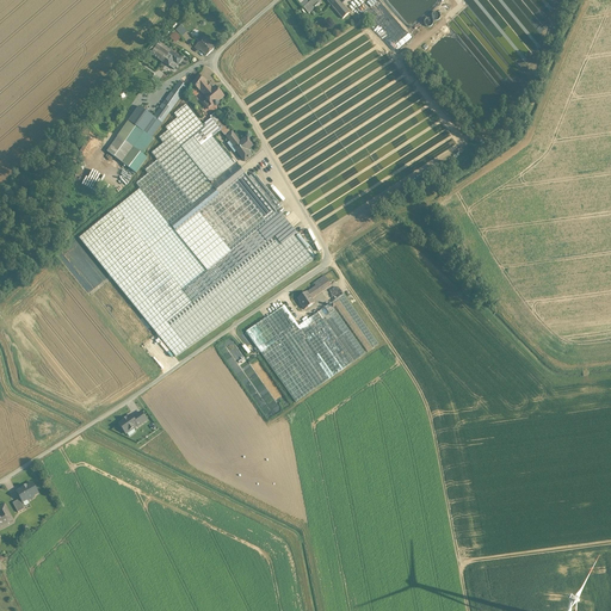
[(319,0),(313,0),(303,7),(308,14),(321,4),(319,0)]
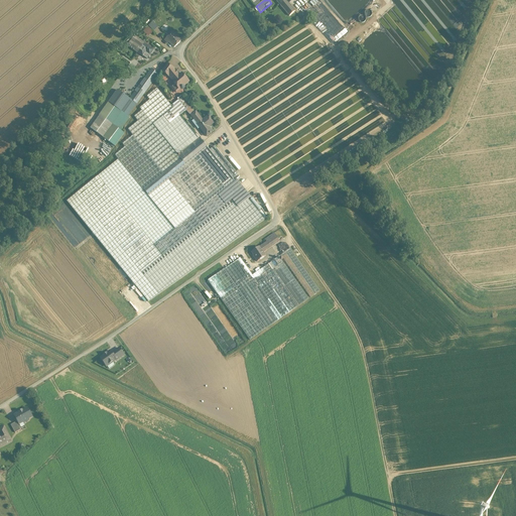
[(289,4),(284,0),(278,0),(277,1),(283,9),(289,4)]
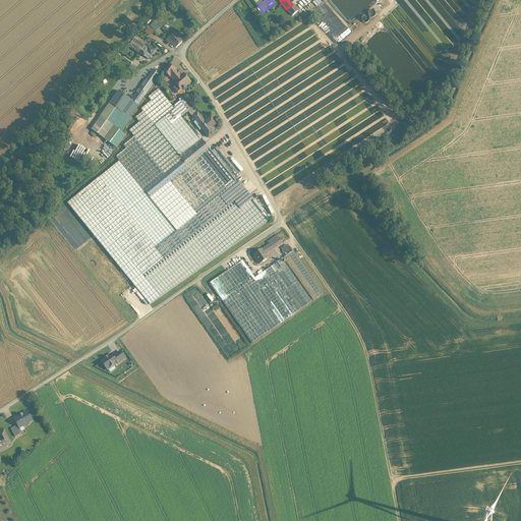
[(292,4),(286,9),(292,15),(297,11),(292,4)]
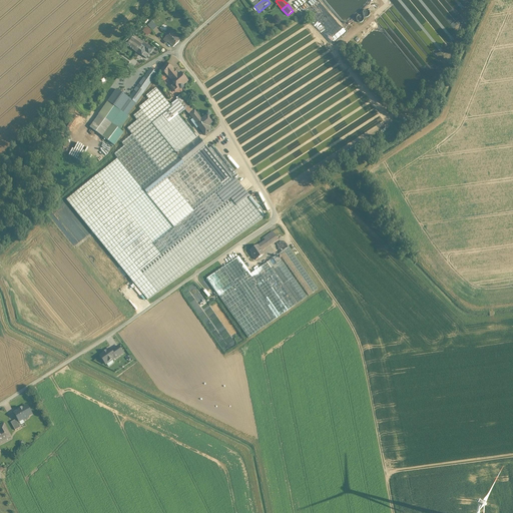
[(371,4),(366,9),(369,13),(375,9),(371,4)]
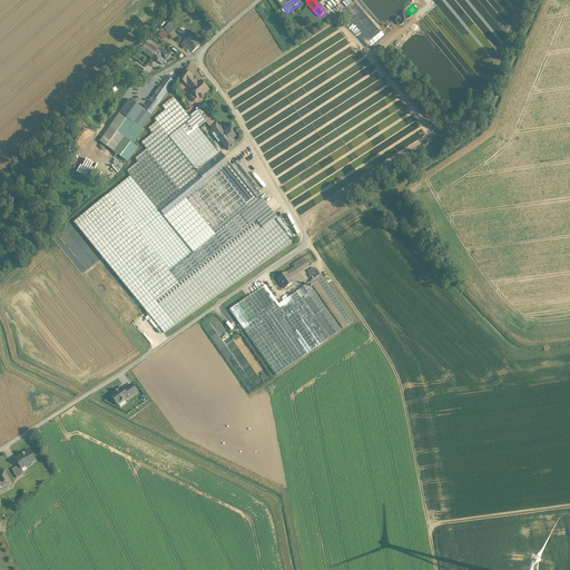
[(163,28),(169,35),(174,29),(168,23),(163,28)]
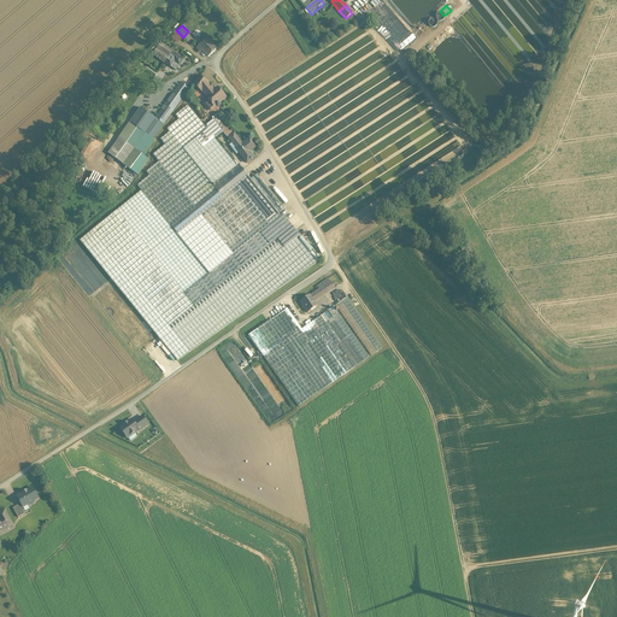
[(177,33),(171,37),(177,45),(183,39),(177,33)]
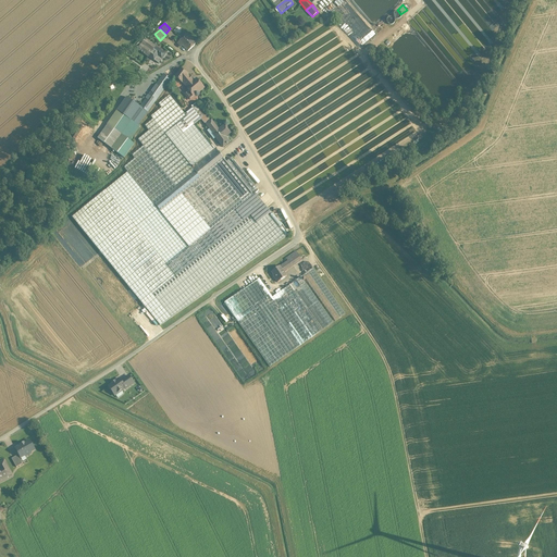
[(196,44),(183,31),(178,36),(182,39),(177,44),(182,47),(183,46),(188,51),(196,44)]
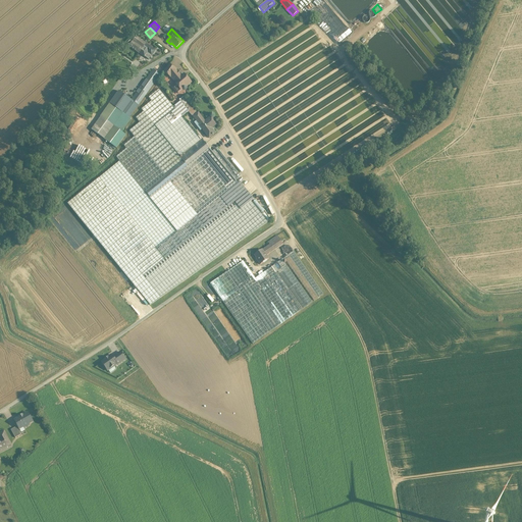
[(146,44),(137,38),(135,41),(131,47),(132,48),(132,49),(133,50),(134,49),(134,50),(136,51),(140,53),(146,44)]
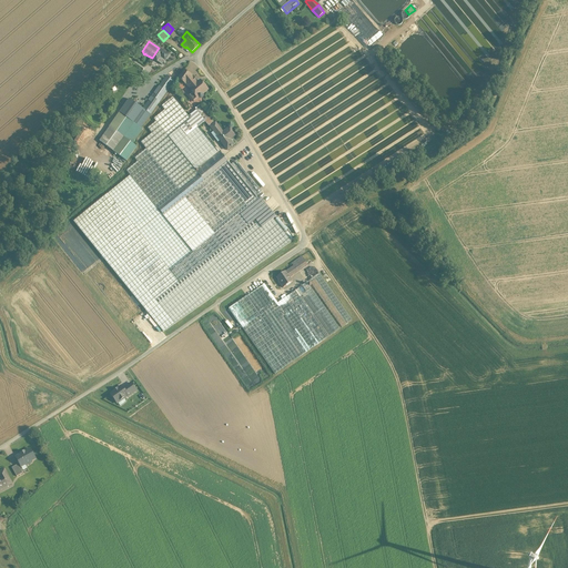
[(159,48),(152,58),(162,66),(169,56),(159,48)]
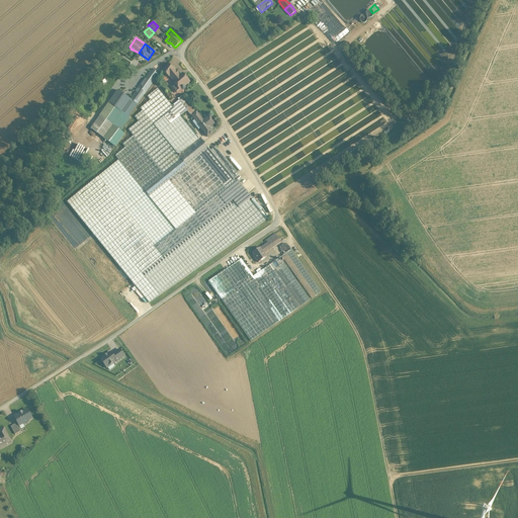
[(175,70),(168,65),(163,72),(169,77),(170,76),(174,70),(175,70)]
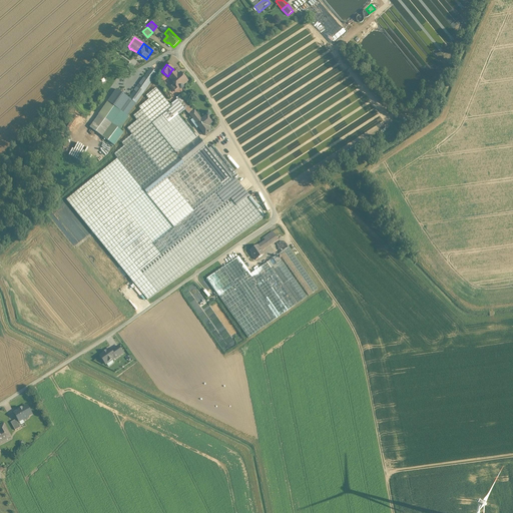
[(123,106),(120,110),(127,115),(157,73),(150,68),(129,98),(123,106)]
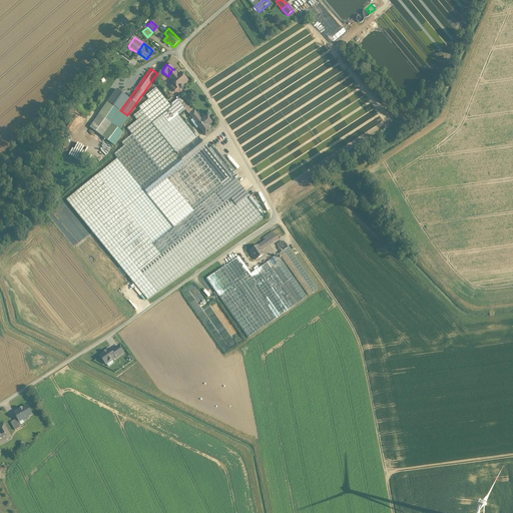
[(181,73),(178,75),(176,74),(176,73),(174,71),(172,69),(168,75),(172,80),(171,81),(173,83),(170,86),(173,90),(176,87),(178,89),(179,88),(180,89),(181,89),(183,88),(183,86),(182,85),(188,81),(181,73)]
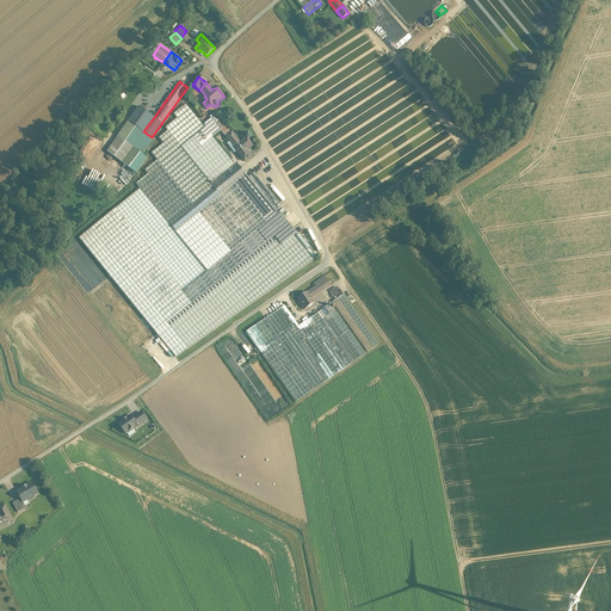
[(184,99),(178,109),(158,139),(153,150),(161,160),(162,162),(183,147),(193,139),(207,127),(204,124),(184,99)]
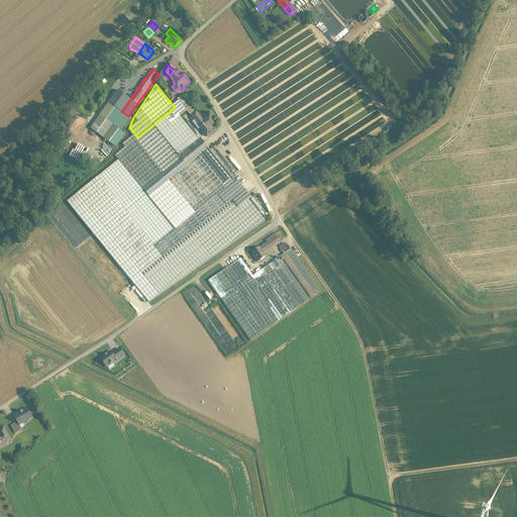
[(130,99),(118,91),(112,98),(118,102),(124,107),(130,99)]
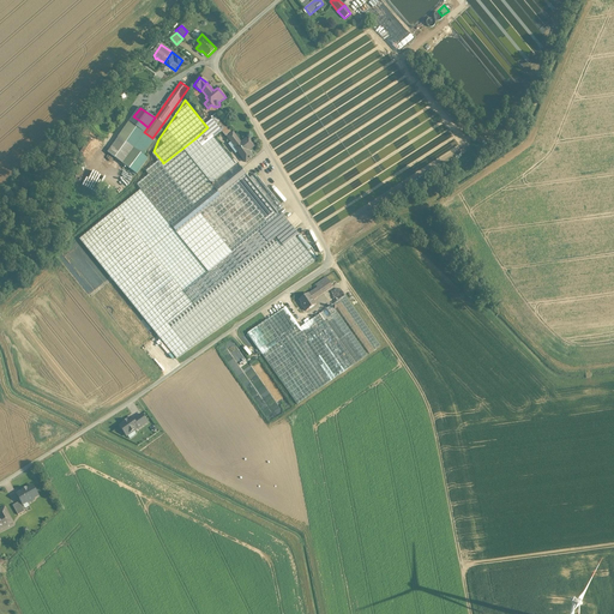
[(226,126),(217,114),(212,119),(221,131),(222,130),(226,126)]
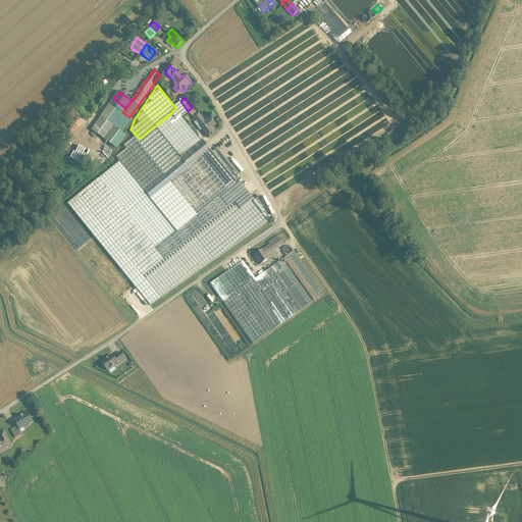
[(113,99),(101,117),(107,121),(119,103),(113,99)]
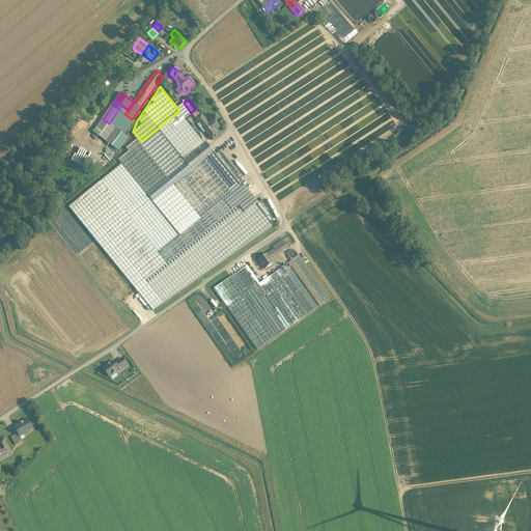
[(184,103),(177,108),(179,110),(168,120),(174,129),(186,118),(192,113),(192,112),(191,113),(184,103)]
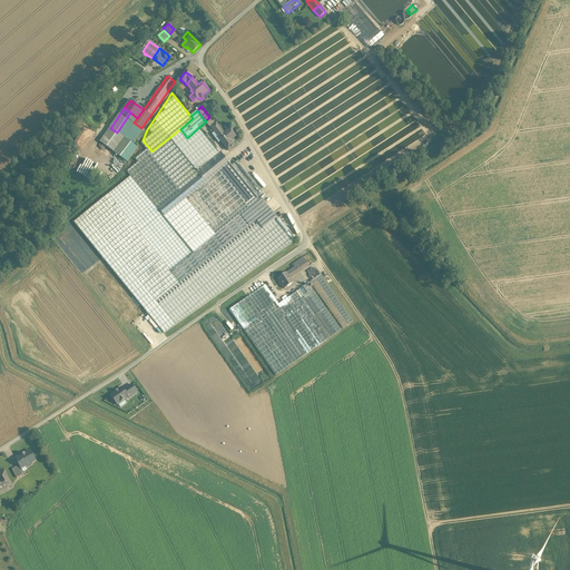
[(117,133),(110,128),(100,141),(114,151),(134,123),(137,118),(130,112),(117,133)]
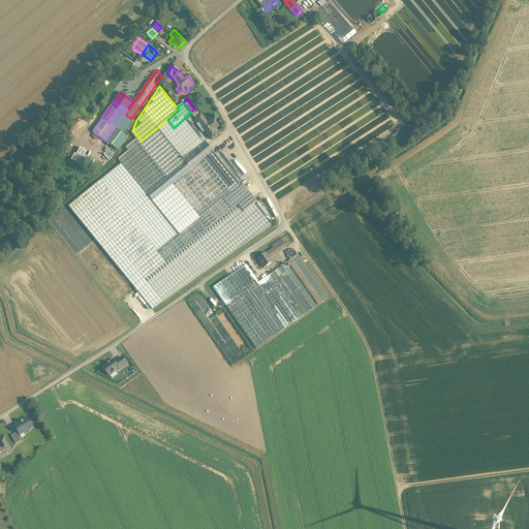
[(194,109),(191,112),(191,113),(195,119),(196,119),(200,115),(194,109)]
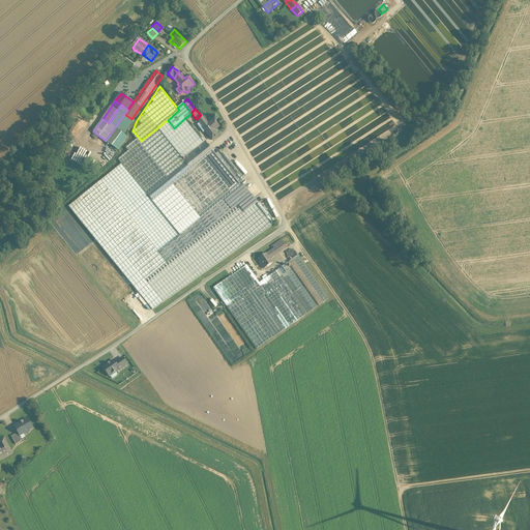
[(124,114),(106,141),(119,150),(127,138),(123,135),(134,120),(131,119),(124,114)]
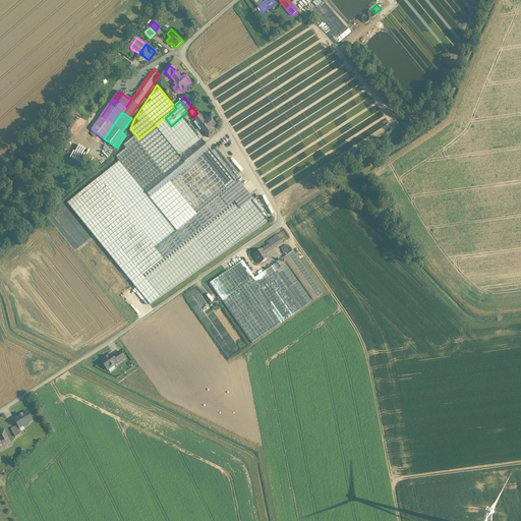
[(205,121),(197,113),(193,117),(198,124),(197,125),(199,127),(200,127),(209,137),(214,133),(210,129),(217,124),(211,116),(205,121)]
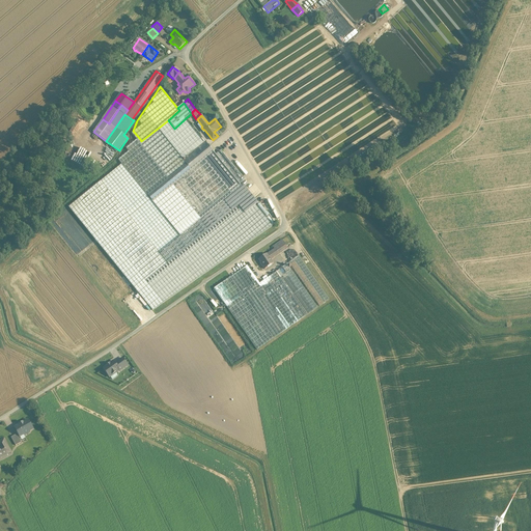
[(204,142),(186,118),(174,129),(193,151),(204,142)]
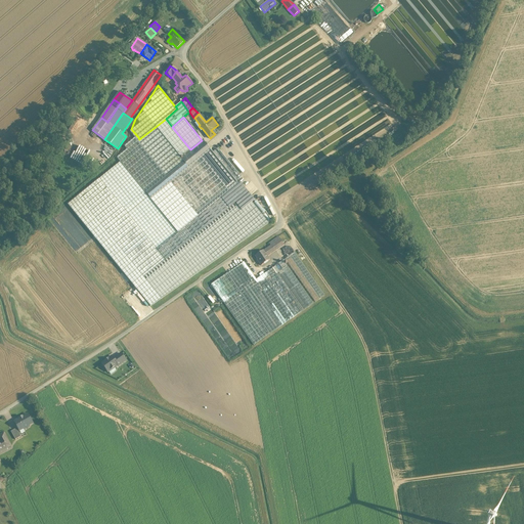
[(190,149),(172,127),(166,119),(157,126),(181,157),(182,157),(187,151),(190,149)]
